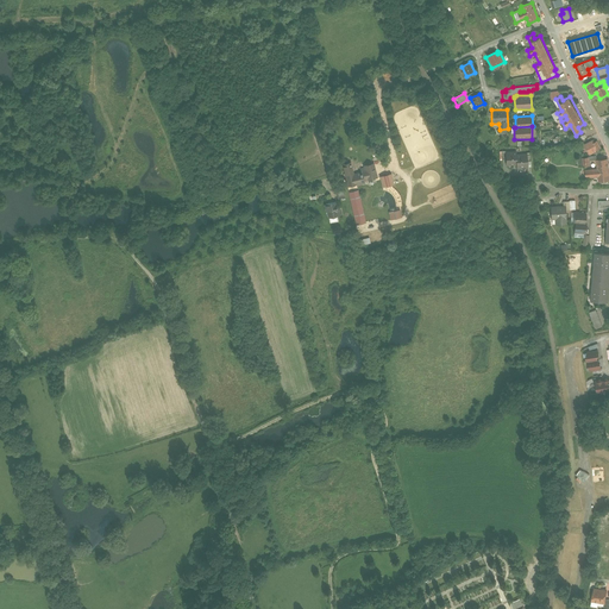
[(594,142),(592,139),(583,144),(589,155),(601,149),(597,140),(594,142)]
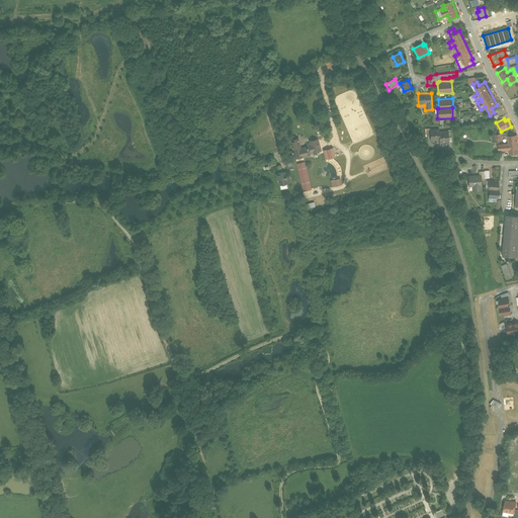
[(439,128),(430,128),(430,136),(430,142),(439,141),(439,131),(439,128)]
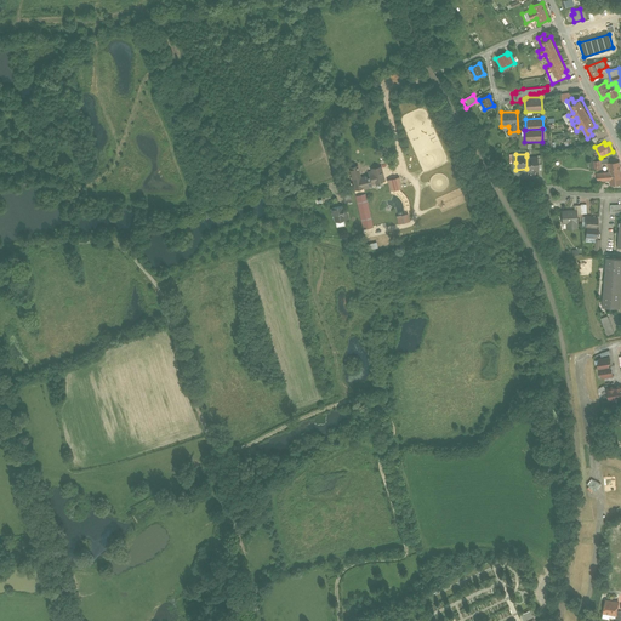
[(527,157),(527,169),(527,171),(539,171),(537,164),(537,157),(527,157)]
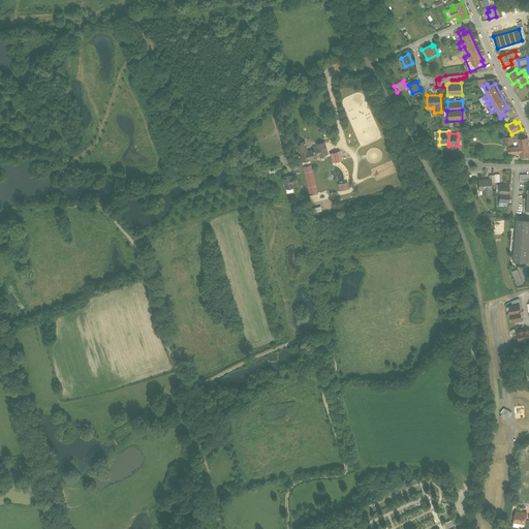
[(511,139),(510,136),(501,137),(502,146),(511,145),(511,139)]
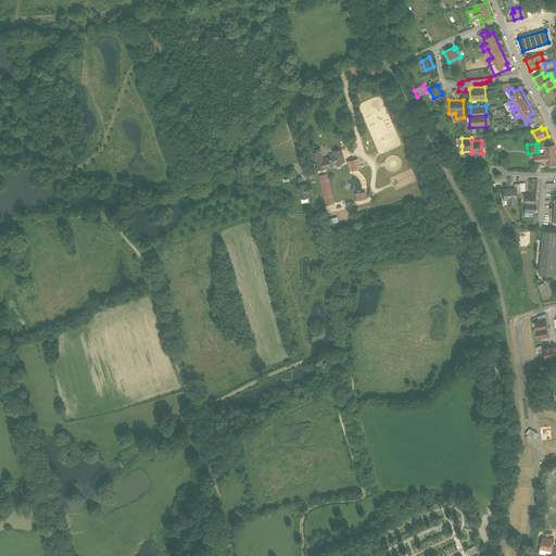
[(555,165),(555,161),(554,144),(544,146),(544,147),(545,154),(534,155),(534,163),(546,162),(546,166),(555,165)]
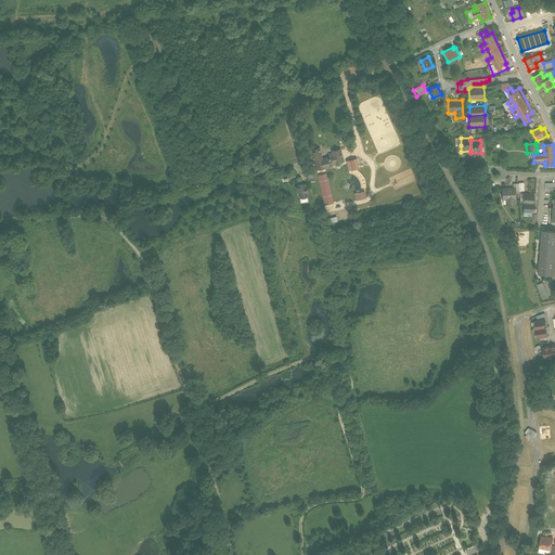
[(333,203),(324,169),(332,168),(331,165),(344,163),(341,152),(340,149),(330,151),(331,153),(328,153),(328,156),(322,157),(320,151),(319,147),(310,150),(315,167),(324,205),(333,203)]
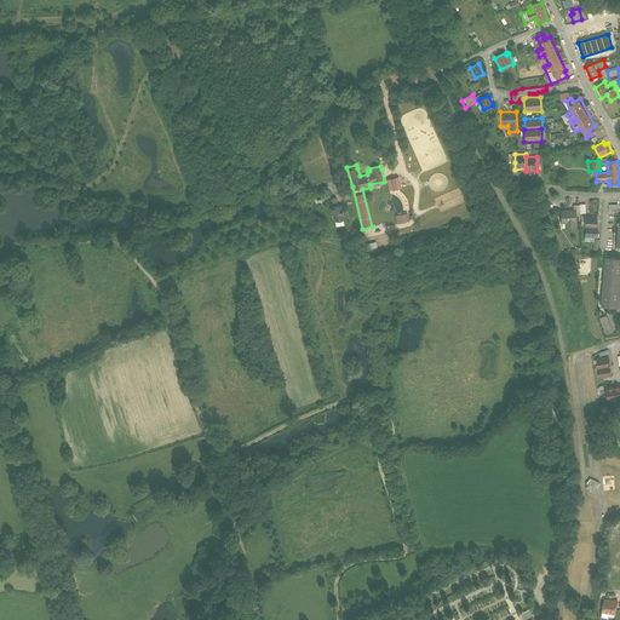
[(397,177),(386,179),(386,181),(389,191),(401,189),(397,177)]
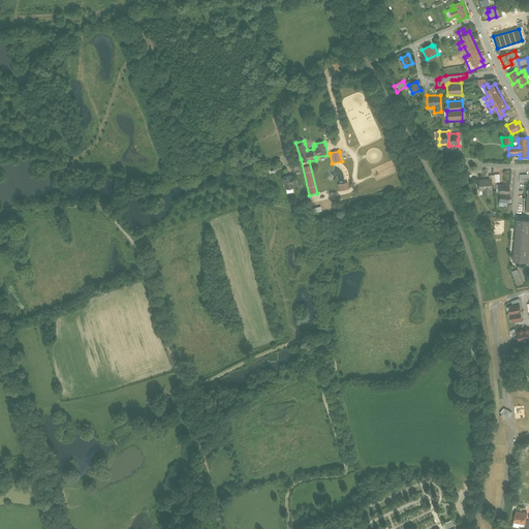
[(292,180),(291,175),(283,176),(283,177),(281,177),(282,183),(283,183),(285,189),(296,188),(296,186),(294,180),(292,180)]
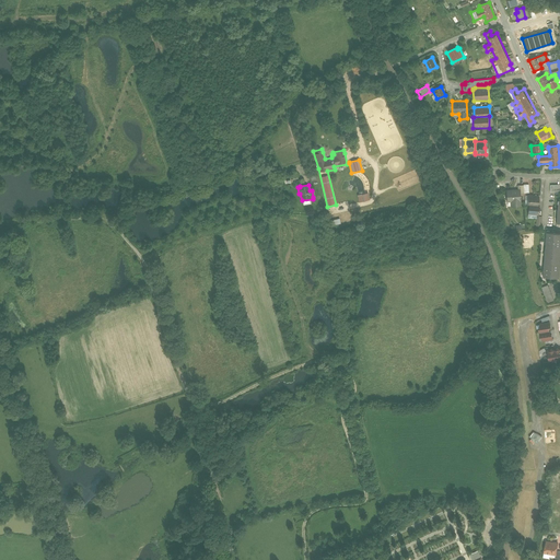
[(517,189),(505,189),(506,202),(510,201),(510,207),(521,207),(520,193),(520,189),(517,189)]
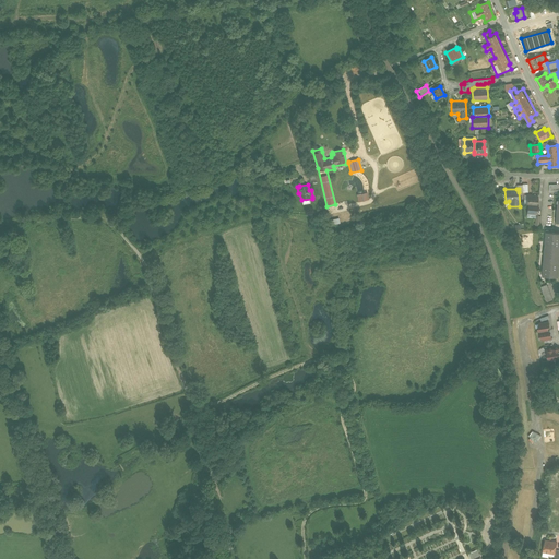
[(369,200),(367,192),(357,194),(358,202),(369,200)]
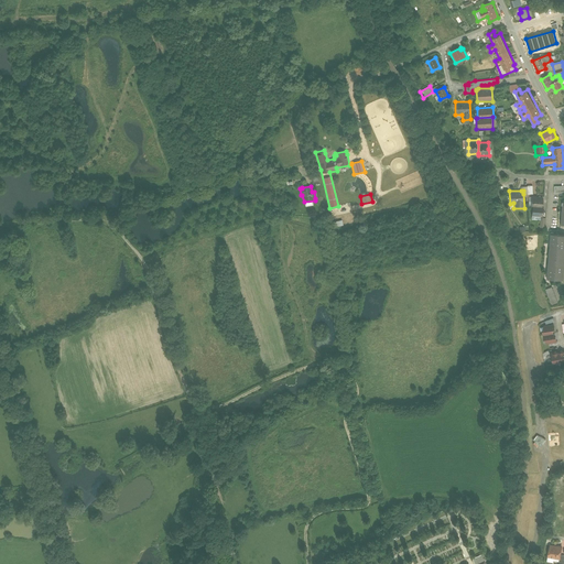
[(542,205),(542,196),(532,196),(531,206),(532,206),(531,217),(540,217),(542,217),(543,205),(542,205)]
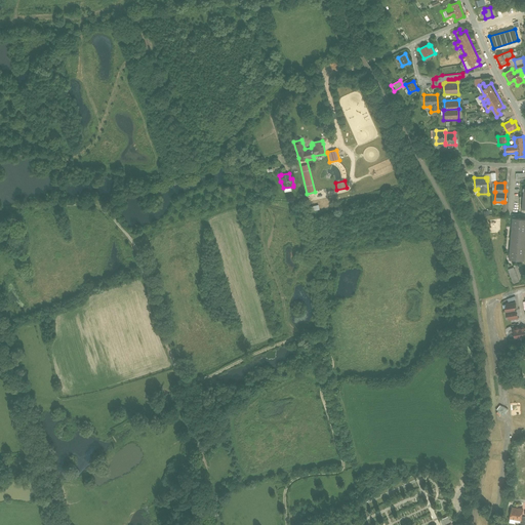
[(524,216),(513,216),(510,259),(524,260),(524,216)]
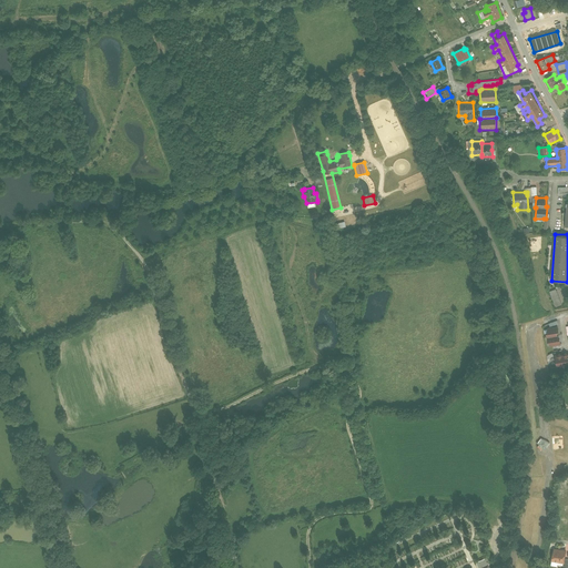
[(563,306),(556,290),(549,292),(556,308),(563,306)]
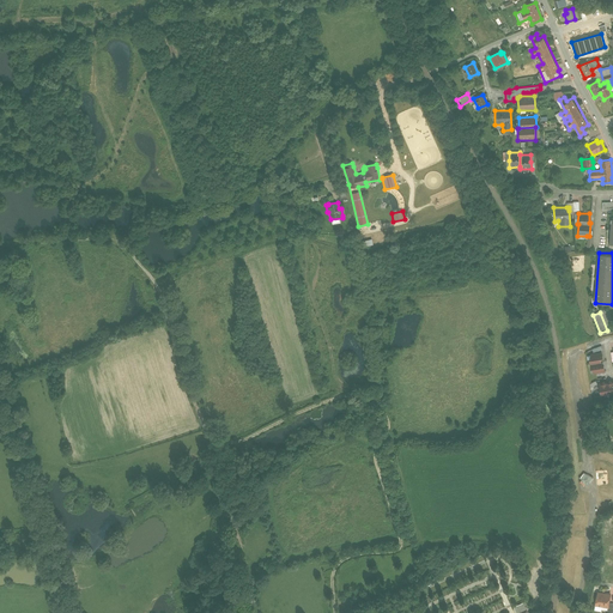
[(604,359),(602,351),(590,353),(592,357),(589,357),(592,371),(594,371),(594,374),(606,372),(605,364),(602,364),(602,359),(604,359)]
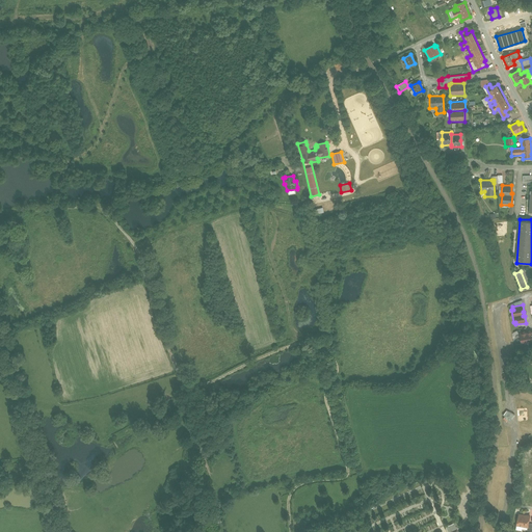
[(531,344),(531,329),(531,330),(529,328),(528,331),(526,331),(524,329),(522,331),(520,331),(522,345),(531,344)]
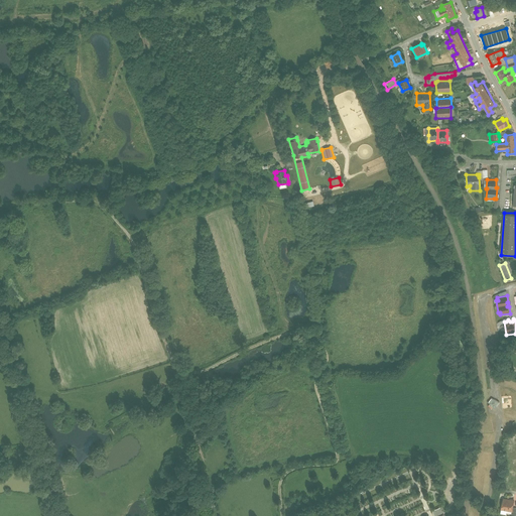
[(515,499),(503,497),(501,509),(513,511),(513,507),(515,499)]
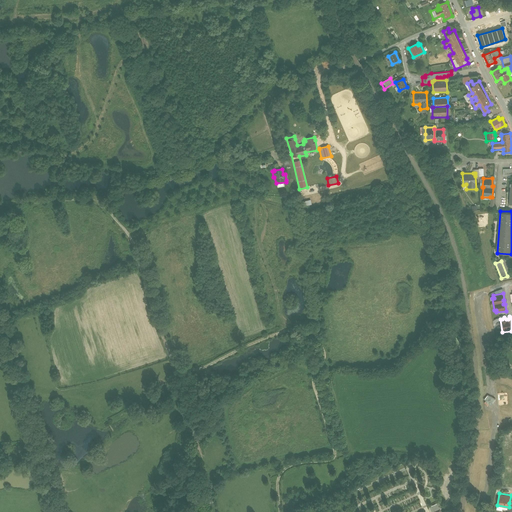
[(428,507),(430,511),(441,511),(440,508),(442,507),(440,502),(428,507)]
